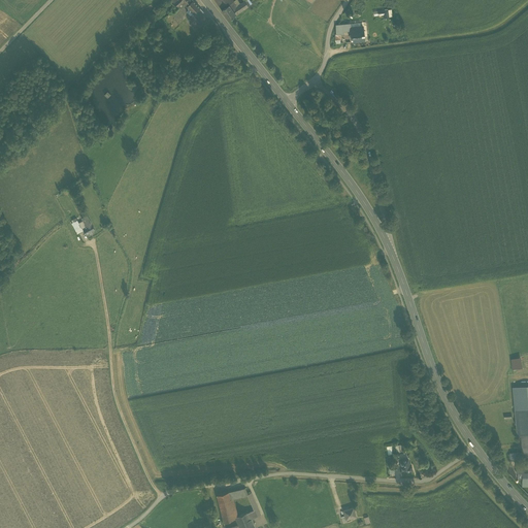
[(179,0),(169,0),(177,7),(178,9),(180,8),(178,6),(183,2),(179,0)]
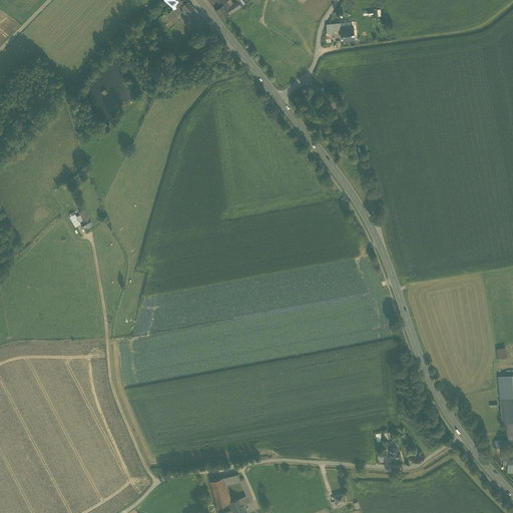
[(181,12),(185,16),(187,14),(186,14),(187,13),(188,13),(193,8),(194,7),(187,0),(186,0),(174,0),(177,2),(183,9),(181,12)]
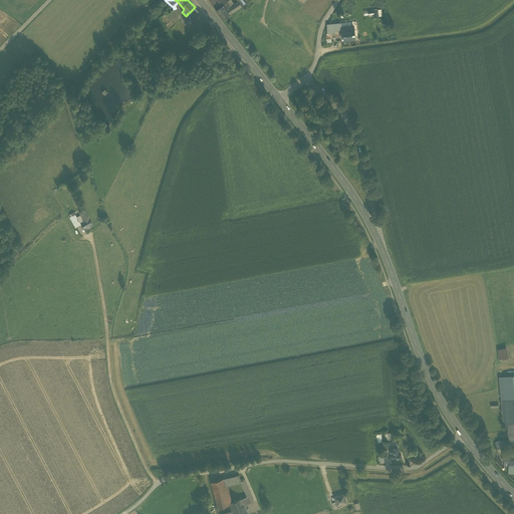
[(223,4),(227,10),(231,7),(228,2),(226,0),(209,0),(216,9),(223,4)]
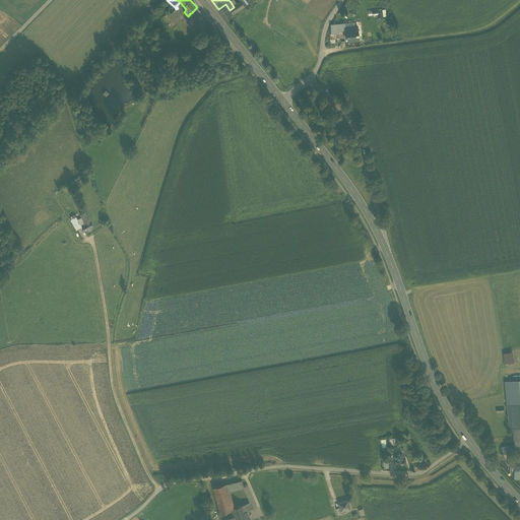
[(234,7),(230,10),(232,14),(244,7),(241,2),(238,4),(234,7)]
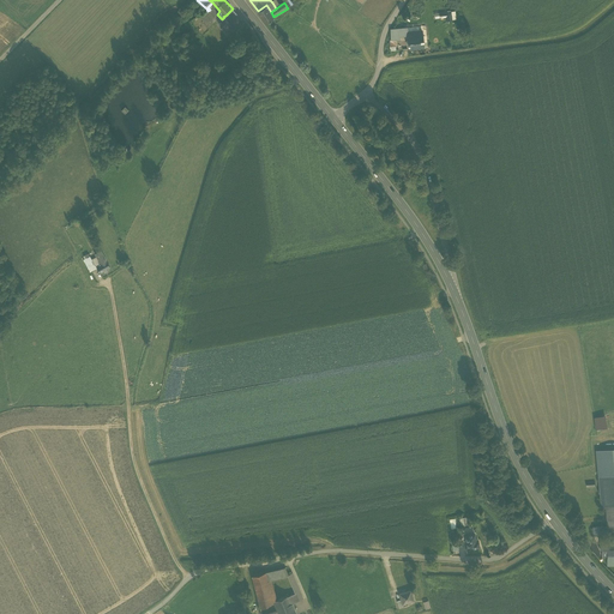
[(265,23),(274,17),(271,12),(266,5),(258,11),(265,23)]
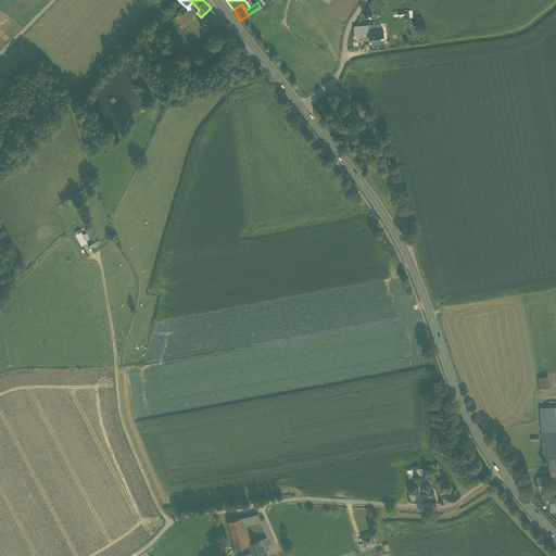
[(203,15),(206,20),(214,13),(210,9),(204,14),(203,14),(202,15),(203,15)]
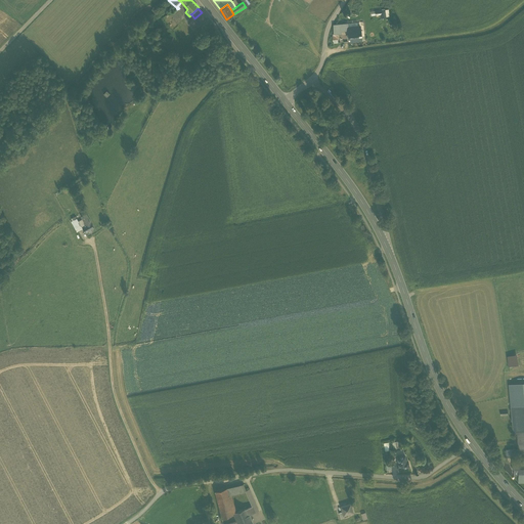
[(340,33),(347,32),(347,27),(348,27),(347,24),(333,26),(334,36),(339,35),(340,35),(340,33)]
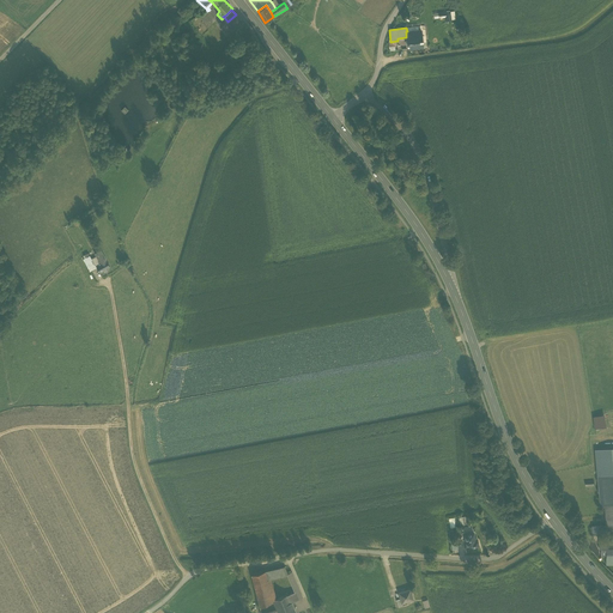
[(420,30),(407,31),(406,31),(406,37),(407,49),(422,48),(420,30)]
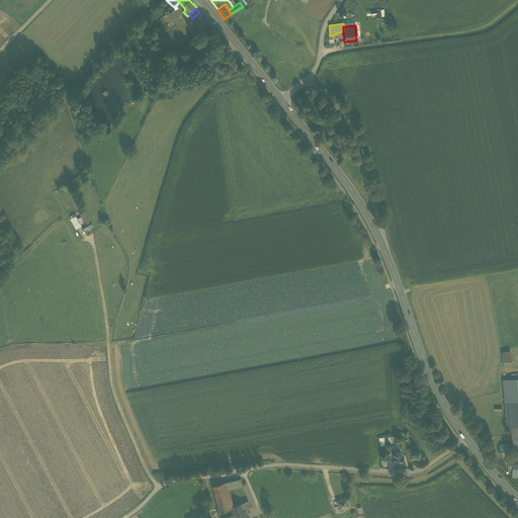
[(71,182),(73,185),(85,175),(83,173),(71,182)]
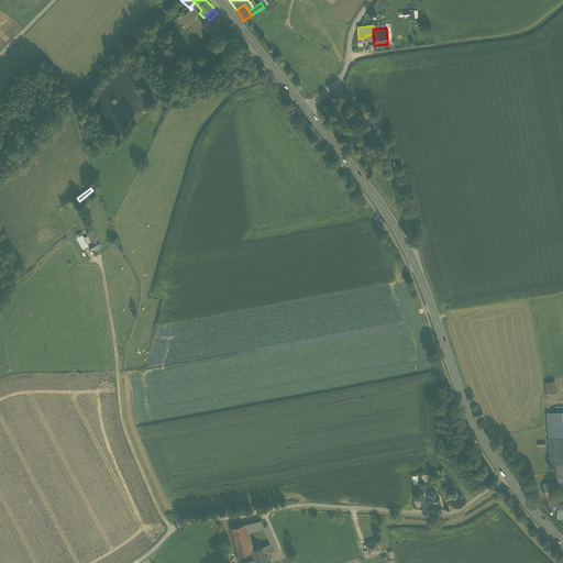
[(87,232),(88,235),(92,242),(91,242),(91,243),(98,239),(92,230),(87,232)]
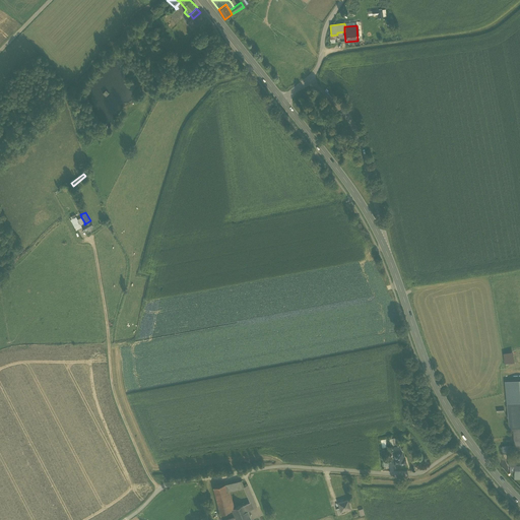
[(70,219),(74,226),(79,223),(77,219),(76,216),(70,219)]
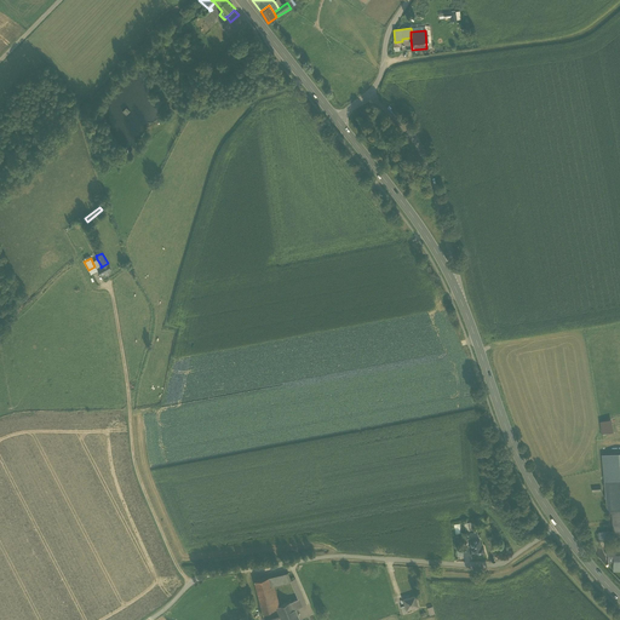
[(112,270),(108,263),(101,268),(97,269),(98,271),(101,276),(105,274),(105,275),(109,274),(108,273),(112,270)]
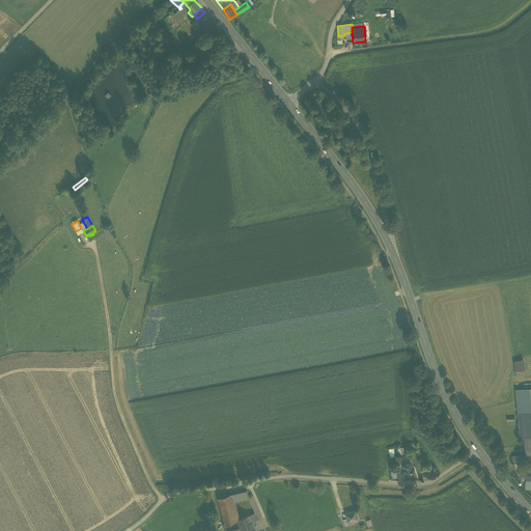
[(516,371),(527,369),(525,358),(514,360),(516,371)]
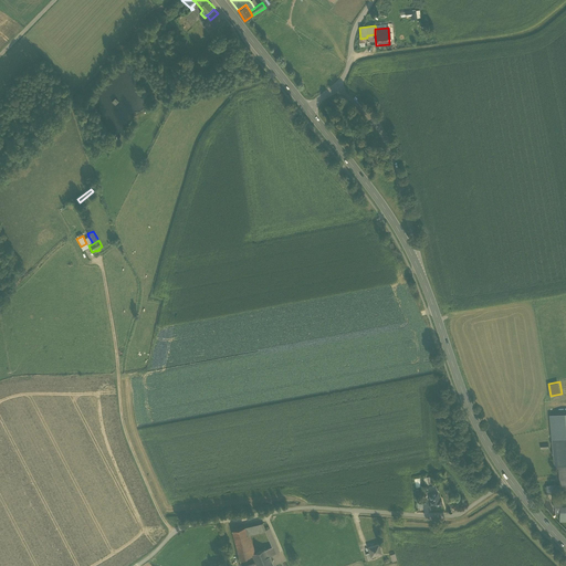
[(565,412),(549,415),(552,439),(556,439),(565,437),(565,412)]
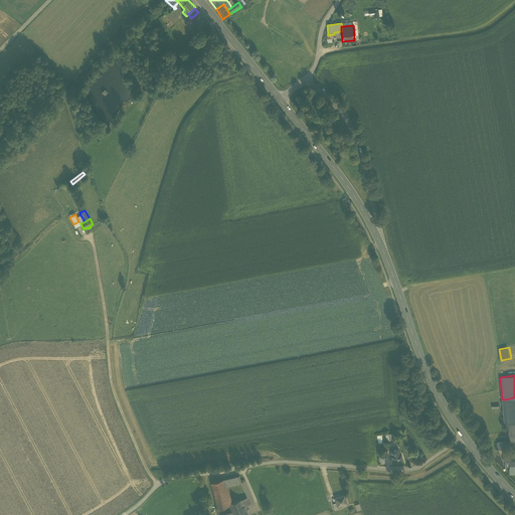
[(508,424),(510,442),(514,441),(514,397),(506,399),(508,424)]
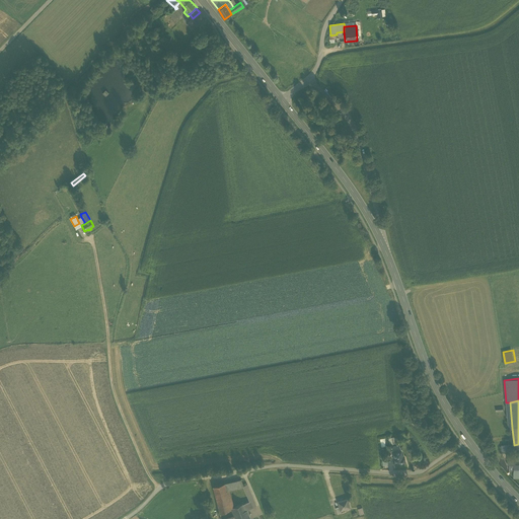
[(393,452),(395,463),(405,462),(404,457),(402,458),(401,451),(393,452)]
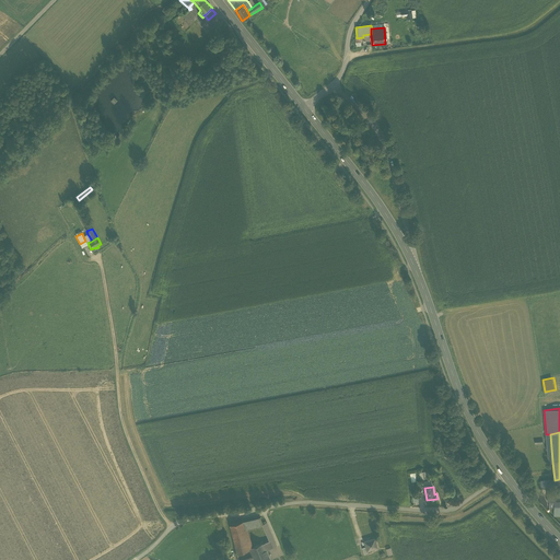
[(259,517),(254,518),(256,526),(263,525),(263,524),(259,517)]
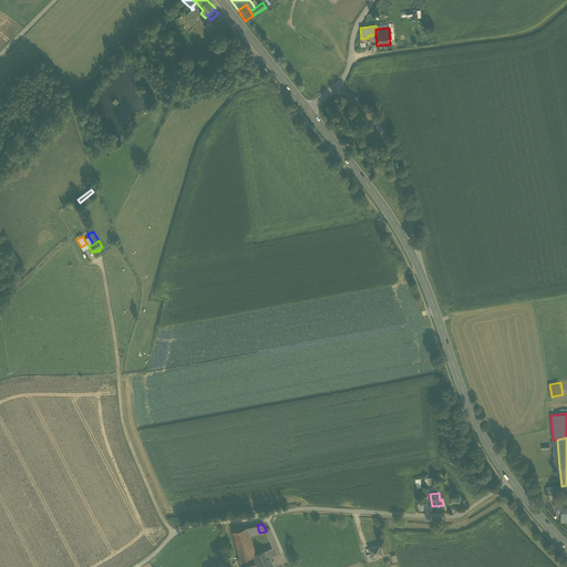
[(250,535),(256,534),(253,526),(233,532),(240,562),(253,556),(247,536),(250,535)]
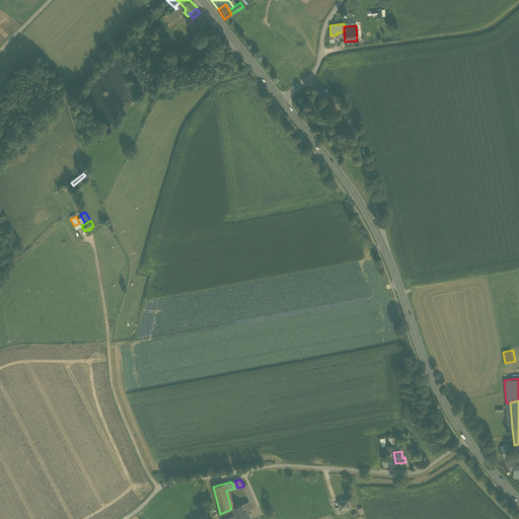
[(246,485),(243,486),(243,487),(247,496),(251,495),(246,485)]
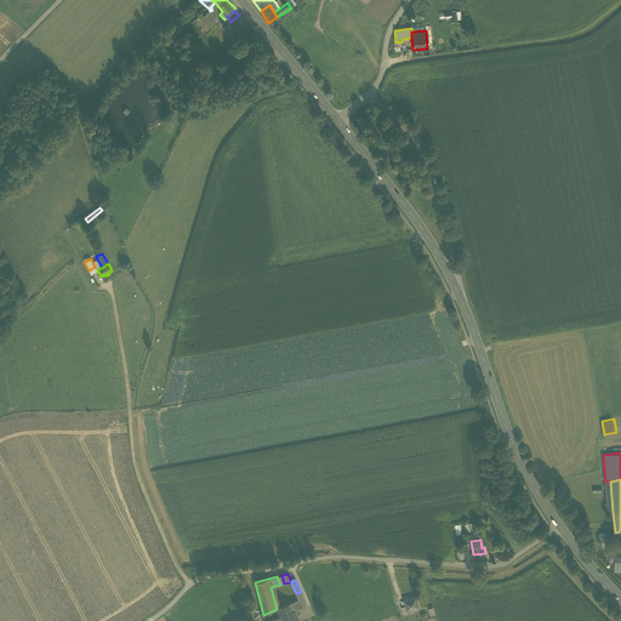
[(405,607),(408,611),(419,608),(415,597),(404,600),(405,607)]
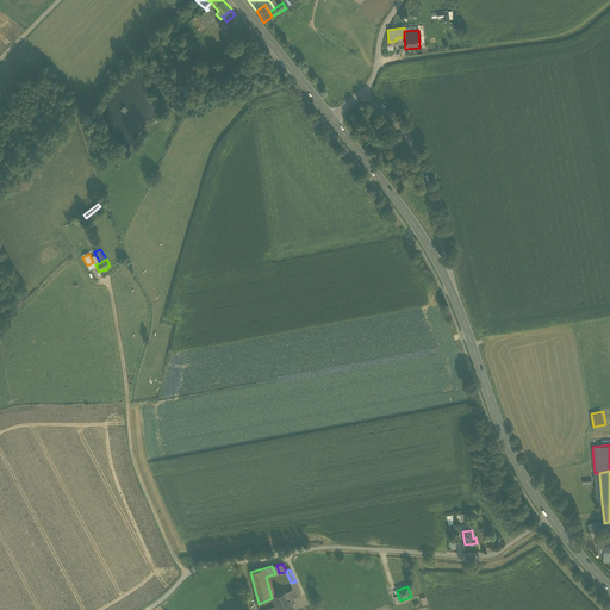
[(302,595),(298,587),(293,590),(287,592),(291,599),(302,595)]
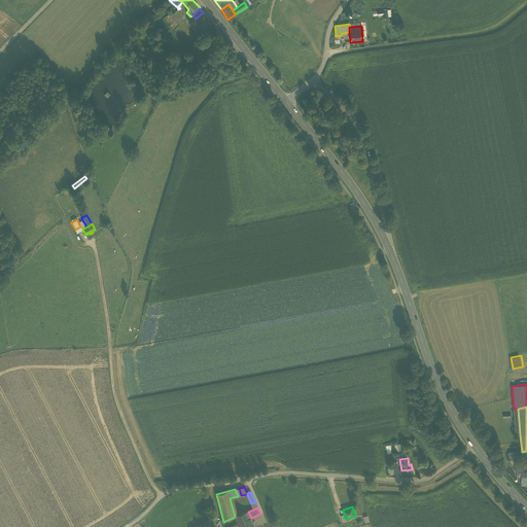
[(254,526),(251,518),(248,512),(248,511),(238,515),(235,516),(235,517),(238,524),(239,526),(254,526)]
